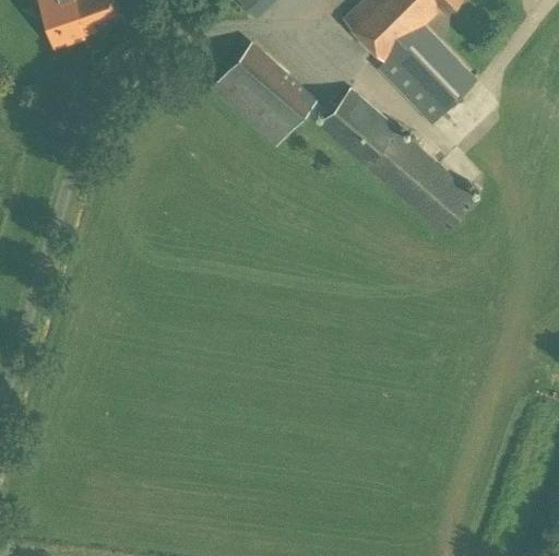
[(37,0),(54,49),(85,39),(84,36),(125,24),(116,0),(37,0)]
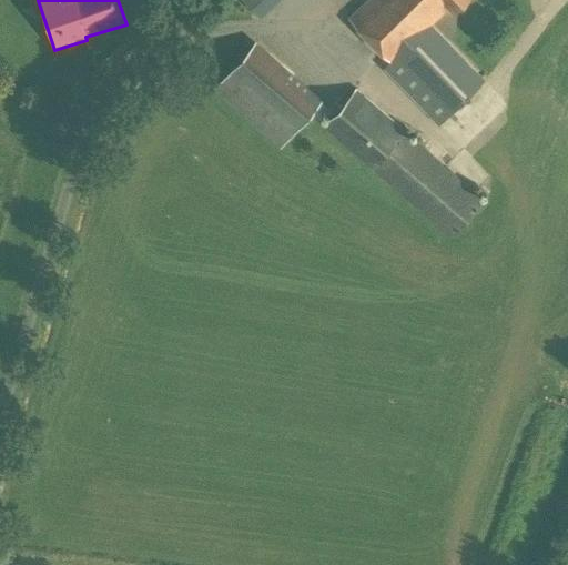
[(243,0),(256,13),(260,16),(275,0),(243,0)]
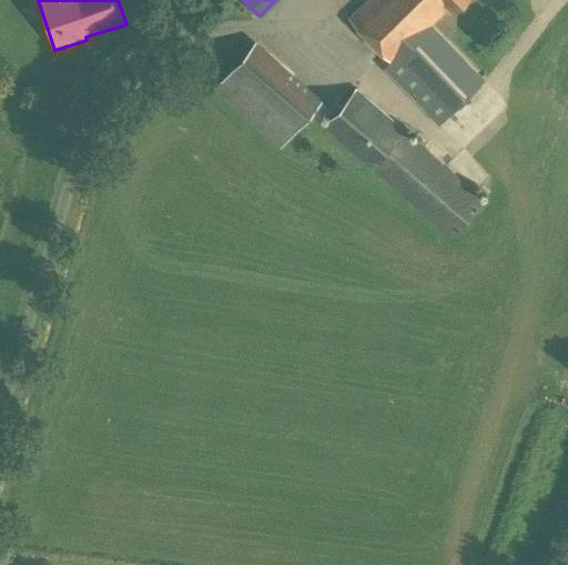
[(452,13),(464,0),(368,0),(348,20),(388,64),(383,71),(438,128),(485,82),(433,28),(448,10),(452,13)]
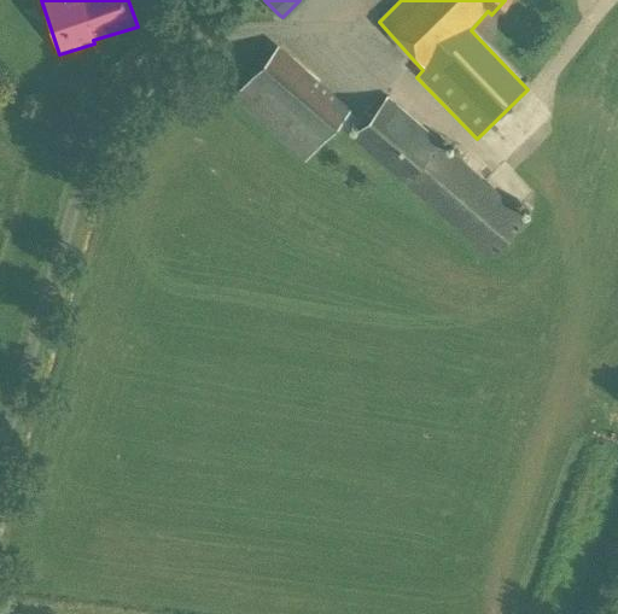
[(305,164),(350,111),(278,47),(231,100),(305,164)]
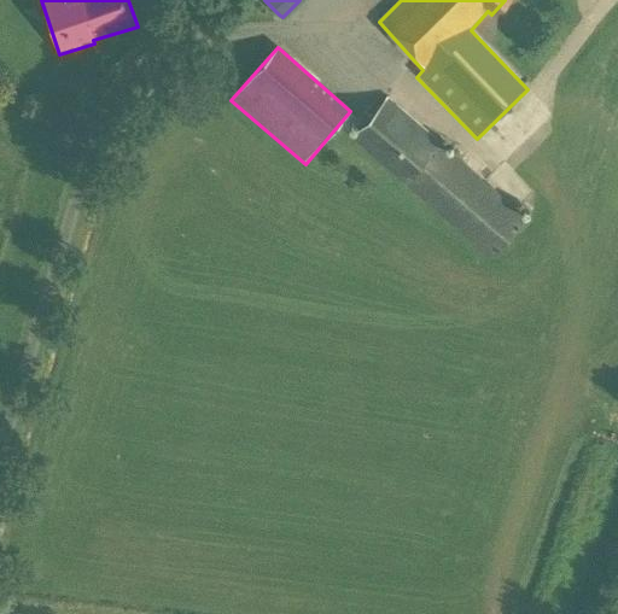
[(490,261),(526,221),(438,142),(439,142),(388,99),(350,138),(403,183),(490,261)]
